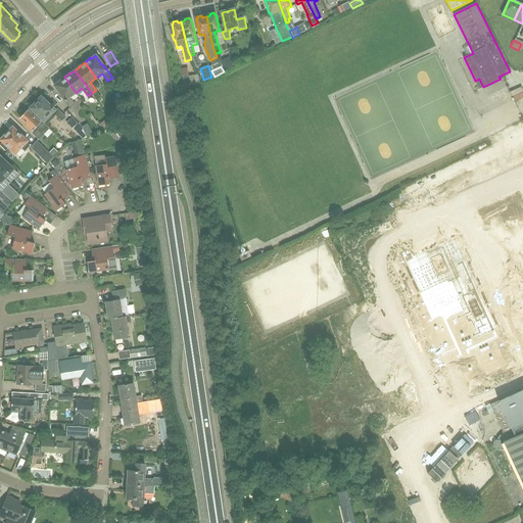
[(76,93),(64,77),(58,81),(59,82),(57,83),(57,84),(54,85),(61,95),(70,108),(76,104),(69,97),(76,93)]
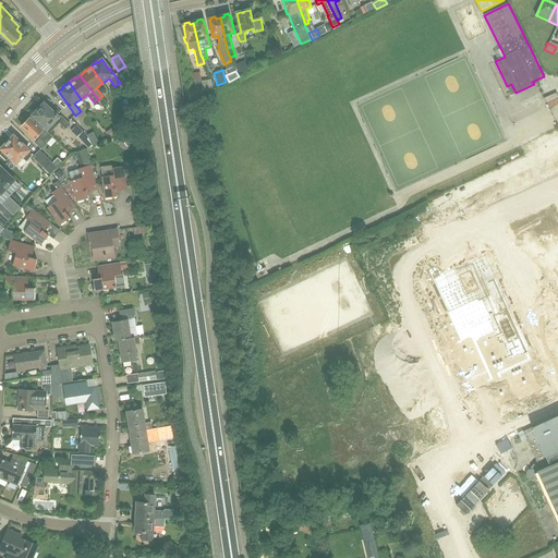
[(202,82),(194,83),(196,95),(202,94),(203,94),(203,92),(202,82)]
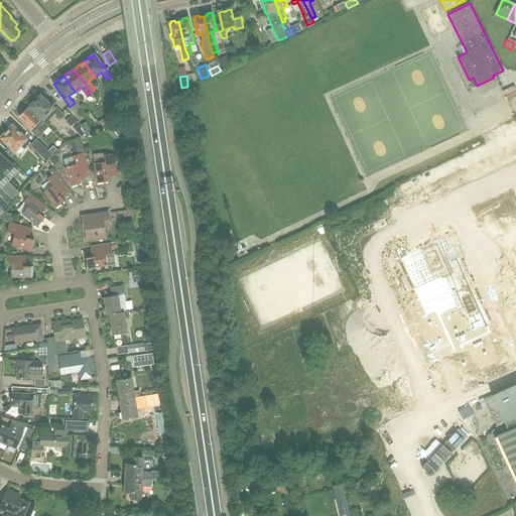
[(504,91),(506,96),(515,91),(515,88),(515,86),(504,91)]
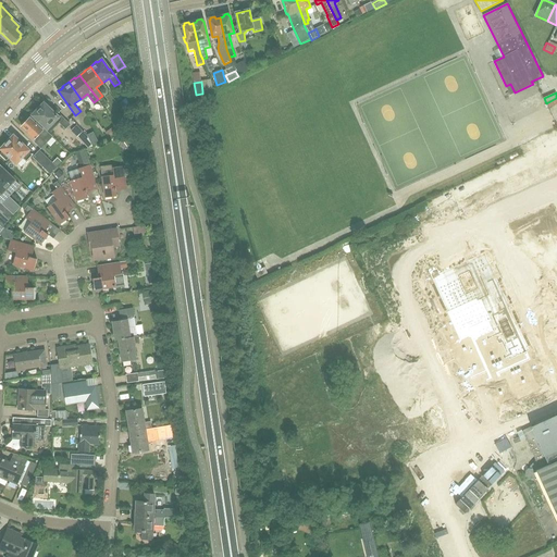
[(66,128),(71,124),(61,115),(60,118),(44,102),(40,106),(41,106),(38,110),(37,109),(33,113),(34,114),(33,115),(47,128),(53,123),(56,125),(59,122),(66,128)]
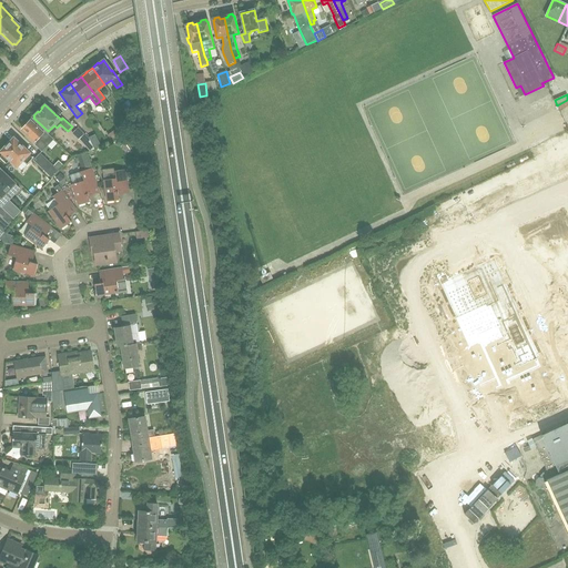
[(128,120),(118,127),(122,132),(132,124),(128,120)]
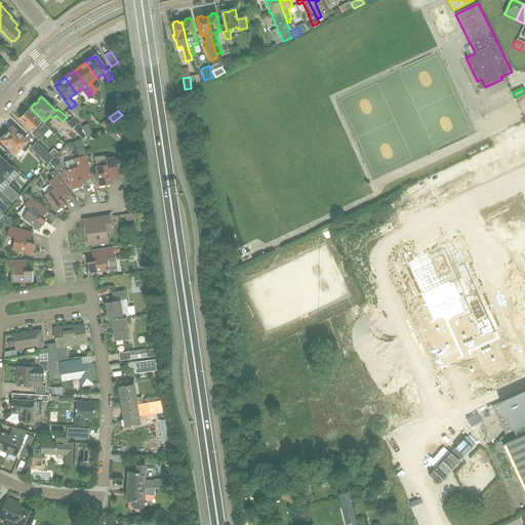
[(27,113),(26,112),(21,117),(22,118),(21,120),(34,132),(32,134),(39,140),(44,135),(42,133),(47,127),(41,121),(40,122),(28,112),(27,113)]
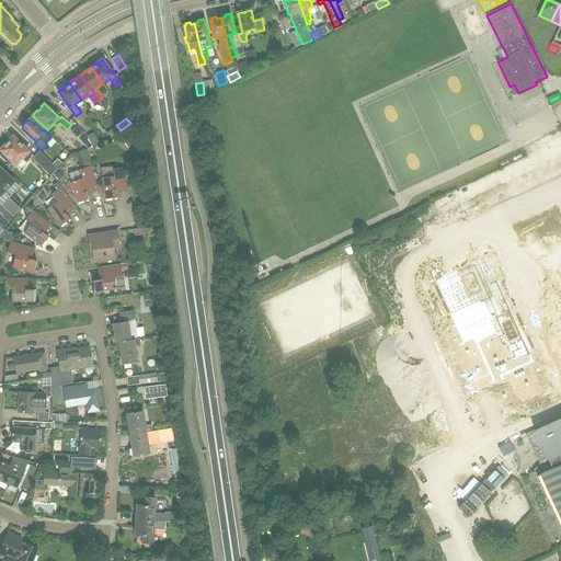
[(115,127),(106,134),(110,139),(119,133),(115,127)]
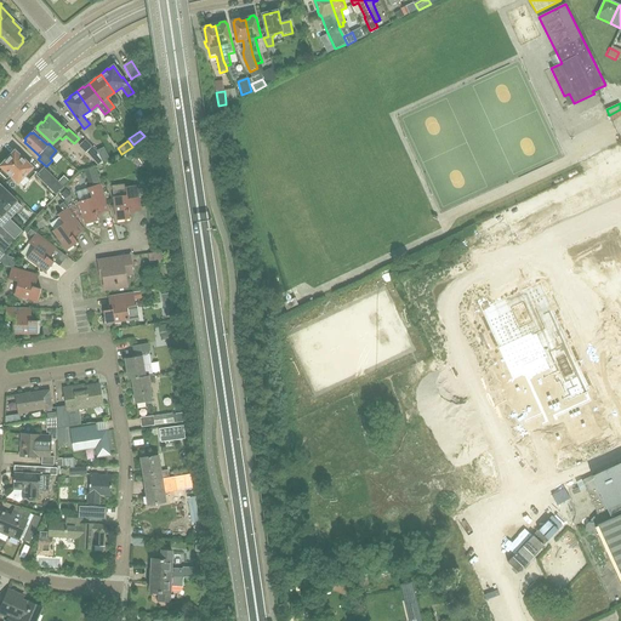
[(98,165),(103,163),(100,155),(97,151),(92,147),(86,152),(98,165)]
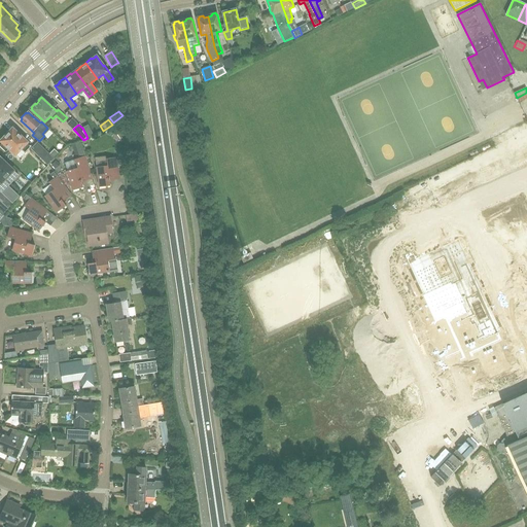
[(82,128),(84,132),(88,138),(94,135),(89,125),(82,128)]
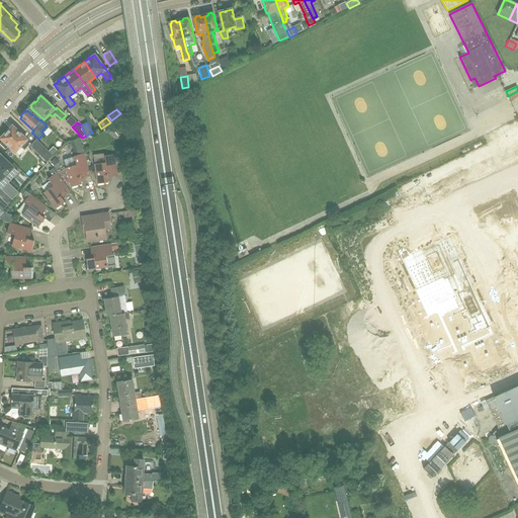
[(25,149),(30,143),(13,125),(1,139),(3,141),(0,143),(6,149),(9,146),(15,152),(21,146),(25,149)]
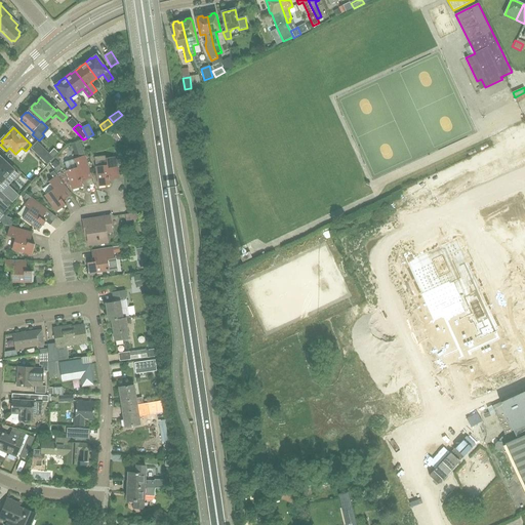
[(82,182),(92,178),(81,142),(76,143),(80,157),(75,159),(78,167),(67,170),(73,190),(83,187),(82,182)]
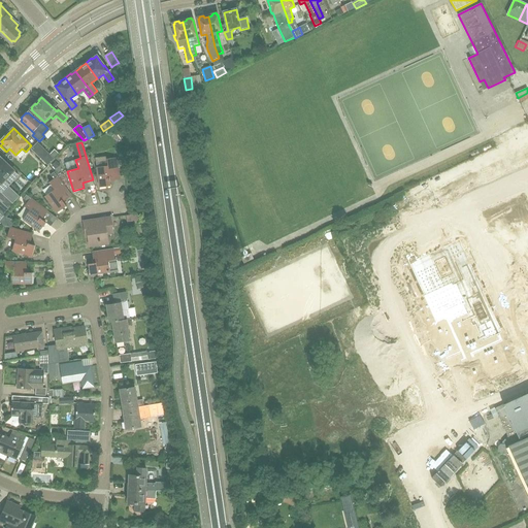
[(32,150),(48,165),(55,159),(38,143),(32,150)]
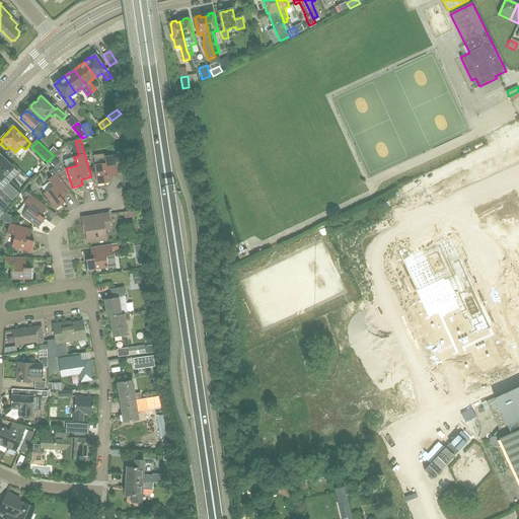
[(0,198),(7,205),(8,206),(12,201),(12,200),(18,194),(8,183),(11,180),(6,175),(13,168),(0,154),(0,178),(3,181),(0,184),(0,189),(0,190),(0,198)]
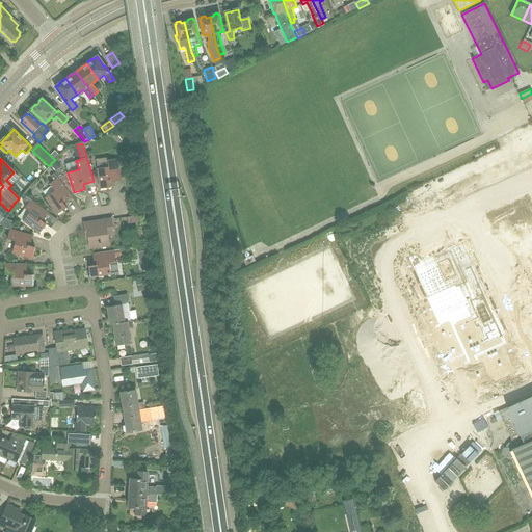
[(108,160),(109,167),(98,168),(101,189),(112,187),(111,182),(122,181),(118,159),(108,160)]
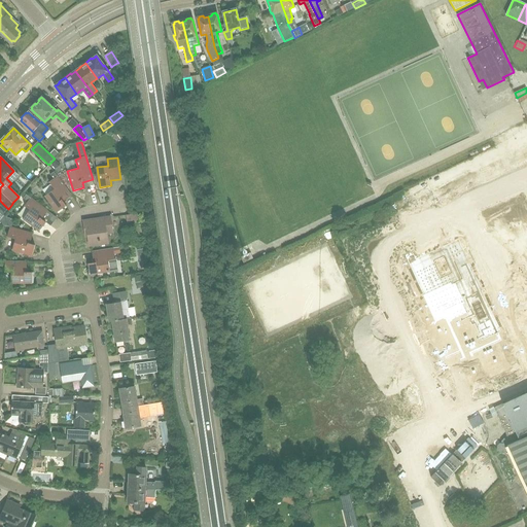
[(71,196),(55,172),(50,174),(54,179),(49,182),(55,189),(45,196),(57,212),(66,206),(63,202),(71,196)]
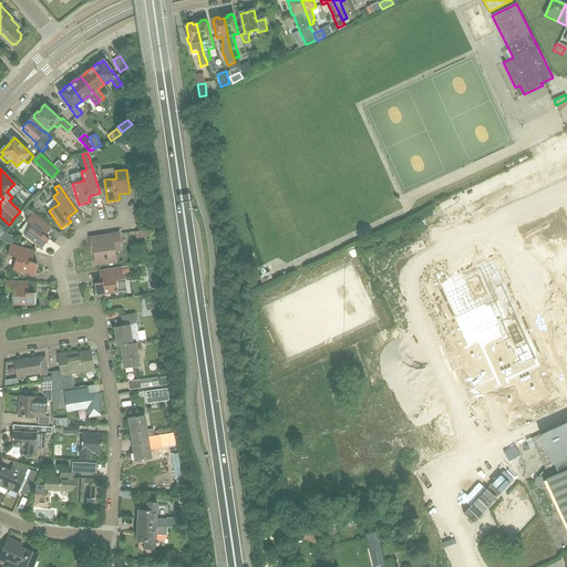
[(42,199),(34,203),(38,210),(45,207),(42,199)]
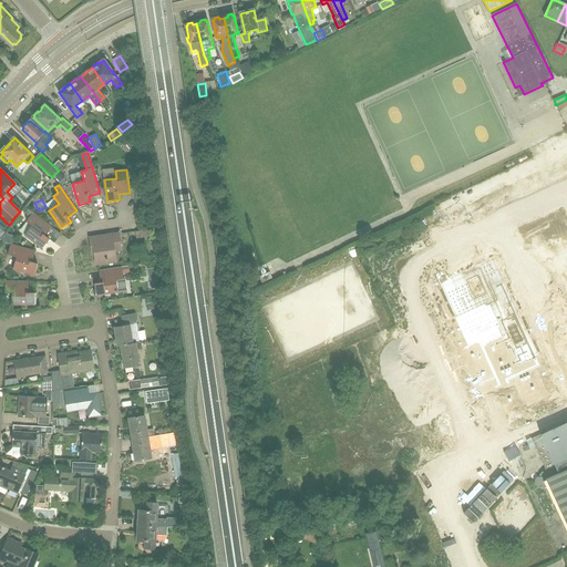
[(52,227),(29,209),(26,213),(30,217),(27,222),(32,226),(24,236),(42,249),(50,239),(45,236),(52,227)]
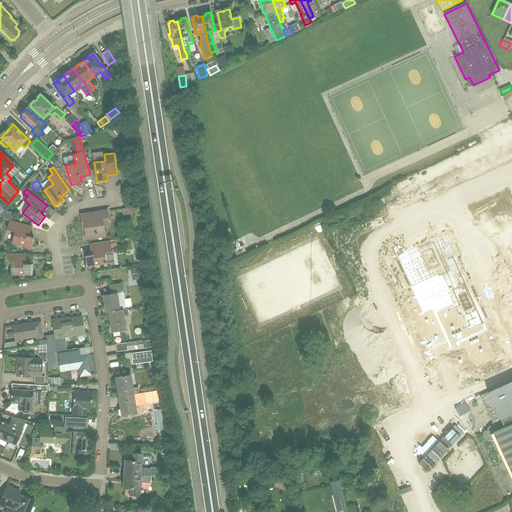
[(441,234),(392,257),(405,286),(394,291),(422,353),(432,348),(450,386),(500,363),(503,370),(511,365),(511,343),(511,344),(511,343),(511,191),(437,226),(441,234)]
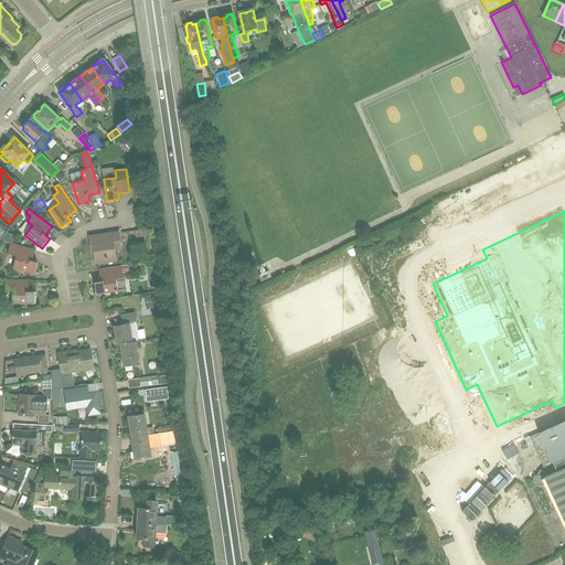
[(10,225),(9,224),(8,223),(0,215),(0,225),(4,230),(10,225)]
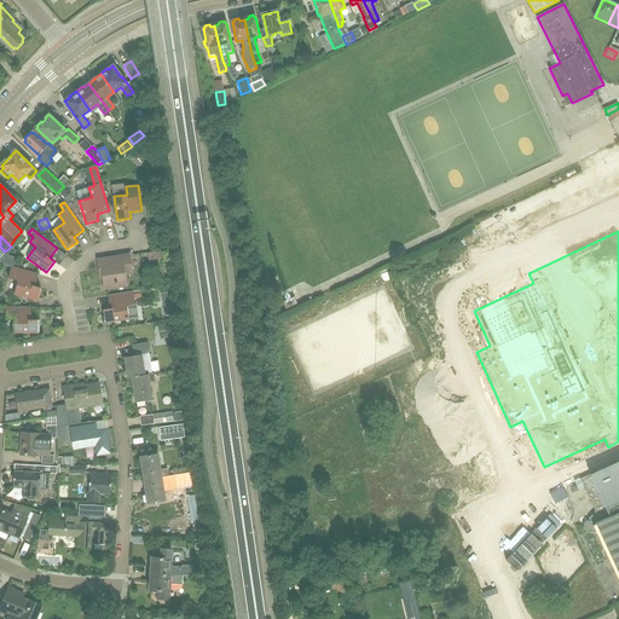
[(168,249),(149,253),(150,261),(162,259),(162,255),(169,254),(168,249)]
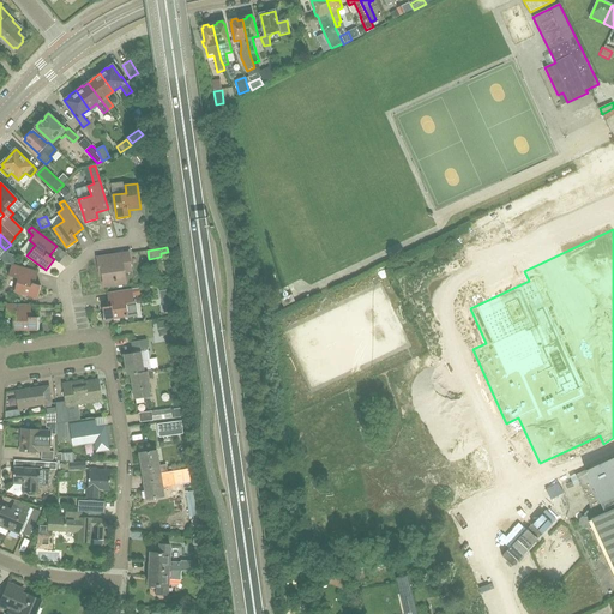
[(132,270),(128,253),(98,258),(101,275),(103,275),(104,286),(126,282),(124,271),(132,270)]
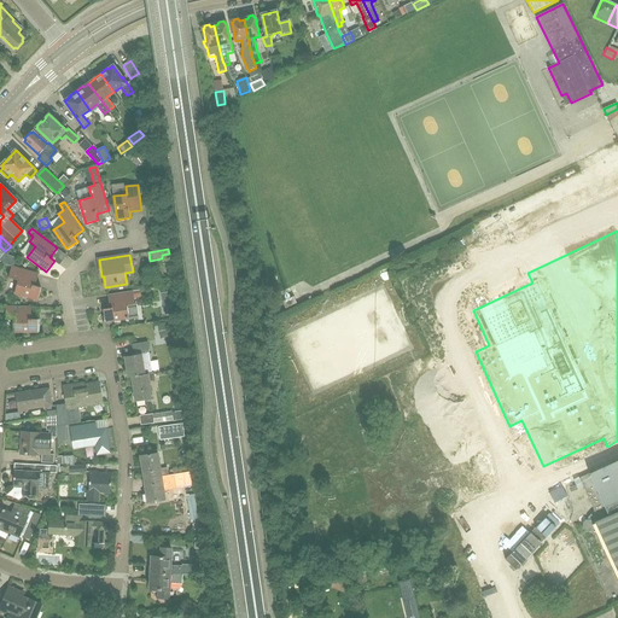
[(39,274),(12,266),(9,278),(18,280),(15,293),(38,301),(41,287),(35,286),(39,274)]
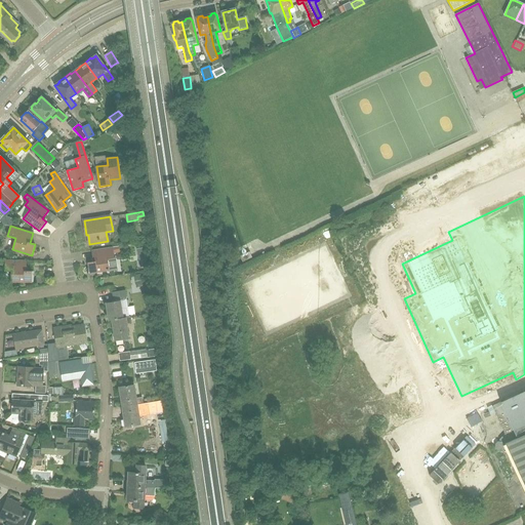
[(93,261),(88,263),(89,274),(110,271),(110,272),(118,271),(116,257),(115,258),(114,253),(120,253),(119,246),(113,247),(91,250),(93,261)]
